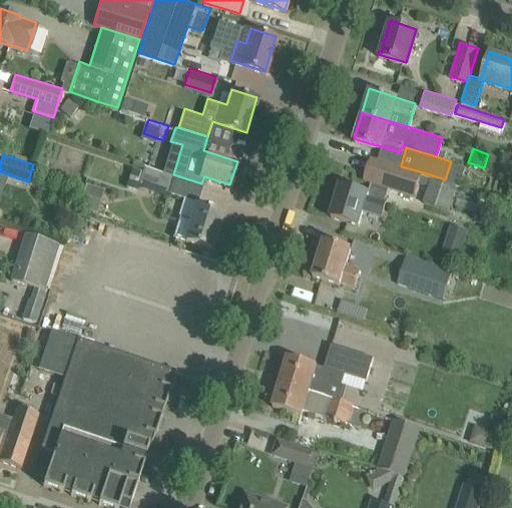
[(367,190),(340,182),(330,214),(357,222),(362,206),(381,212),(389,186),(416,194),(423,172),(401,166),(378,159),(370,156),(364,178),(371,180),(367,190)]
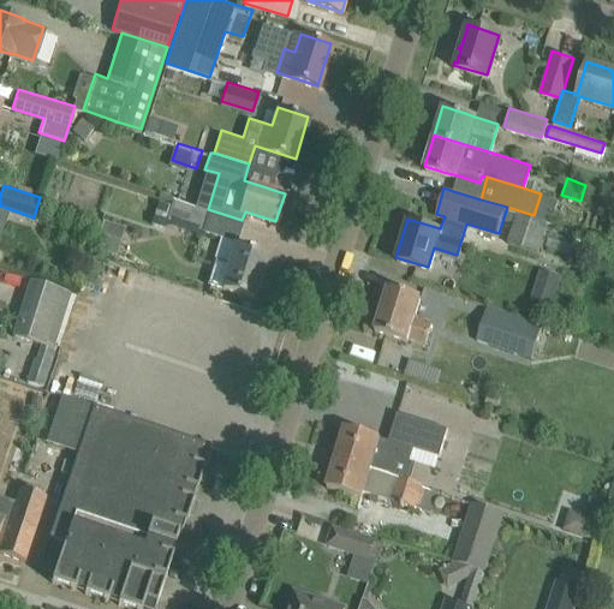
[(242,220),(208,209),(173,197),(171,203),(167,216),(236,238),(242,220)]
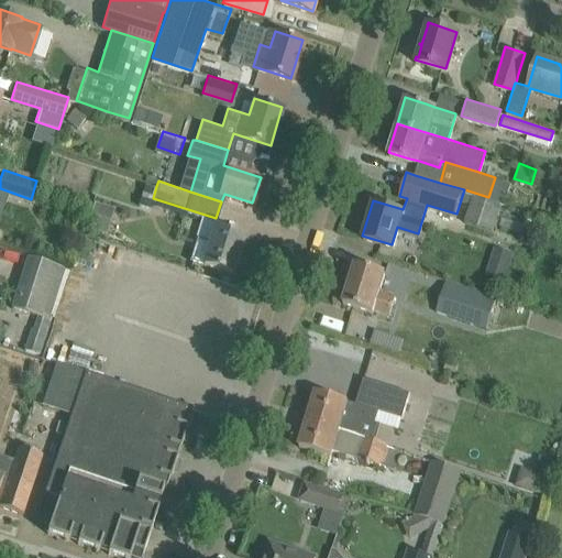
[(144,182),(138,203),(150,206),(153,198),(156,186),(144,182)]
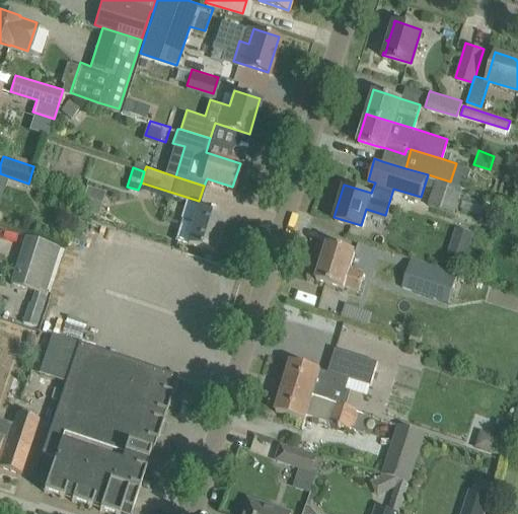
[(460,188),(436,179),(428,203),(453,212),(460,188)]
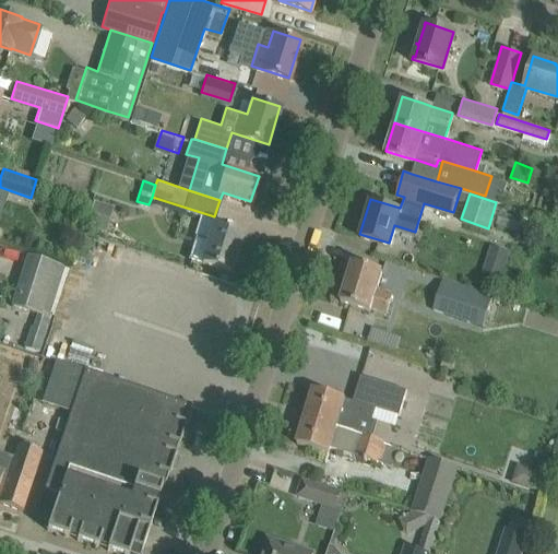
[(194,233),(188,256),(202,260),(201,260),(229,269),(241,231),(213,222),(209,237),(194,233)]
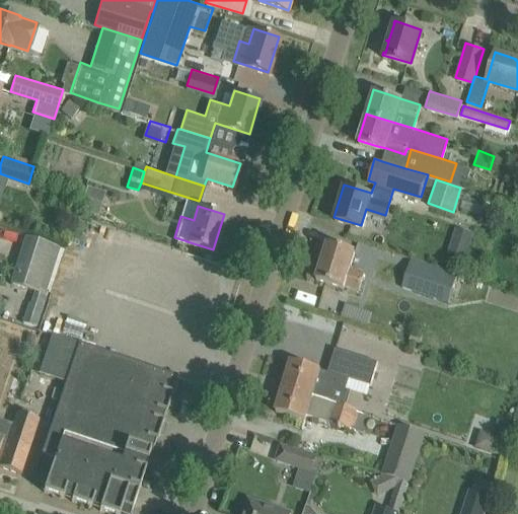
[(26,233),(10,281),(32,288),(22,318),(37,322),(60,244),(26,233)]
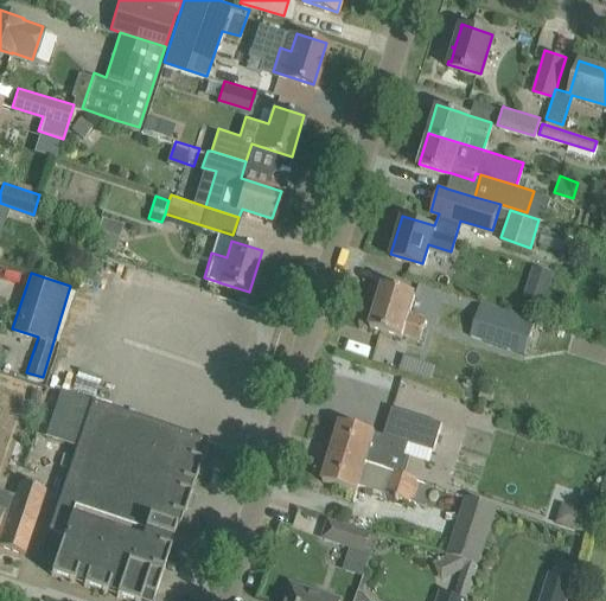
[(531,280),(527,293),(544,298),(548,286),(531,280)]
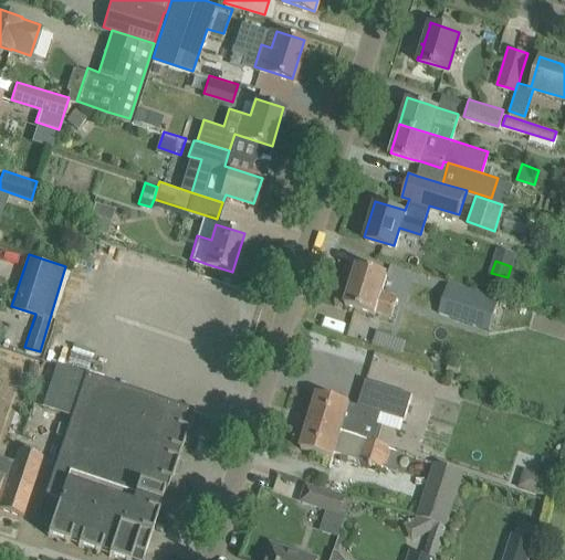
[(386,271),(356,262),(344,302),(374,310),(375,308),(390,313),(397,294),(380,289),(386,271)]
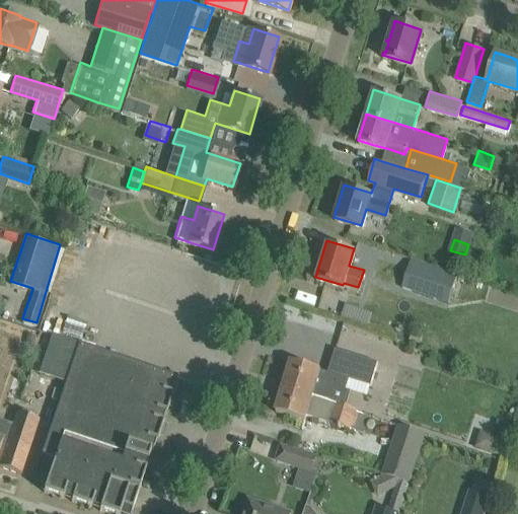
[(457,271),(458,269),(413,254),(399,292),(429,302),(432,295),(448,300),(451,293),(458,295),(461,287),(467,288),(471,275),(457,271)]
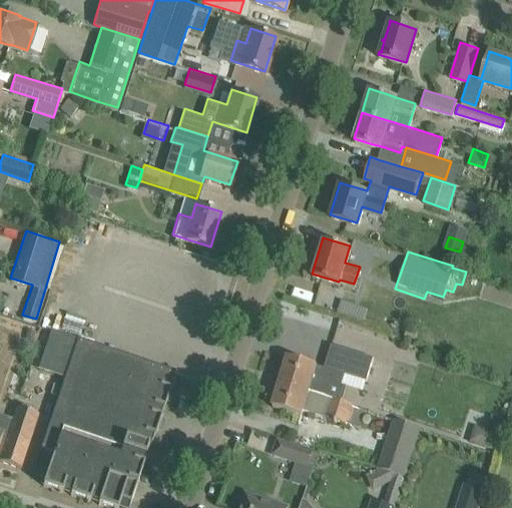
[(340,297),(335,309),(347,313),(352,302),(340,297)]
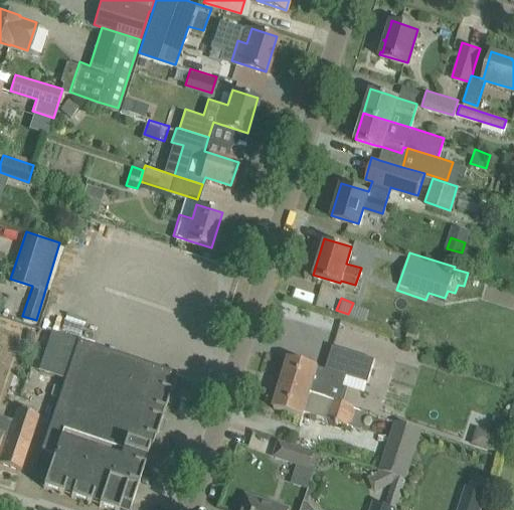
[(164,405),(165,405),(172,386),(170,386),(175,370),(77,337),(40,448),(53,452),(42,485),(61,491),(63,486),(72,489),(70,494),(90,500),(92,496),(100,498),(99,503),(118,509),(121,500),(131,504),(137,485),(136,484),(137,481),(138,482),(145,463),(143,462),(149,446),(150,446),(155,433),(156,434),(162,414),(161,413),(164,405)]
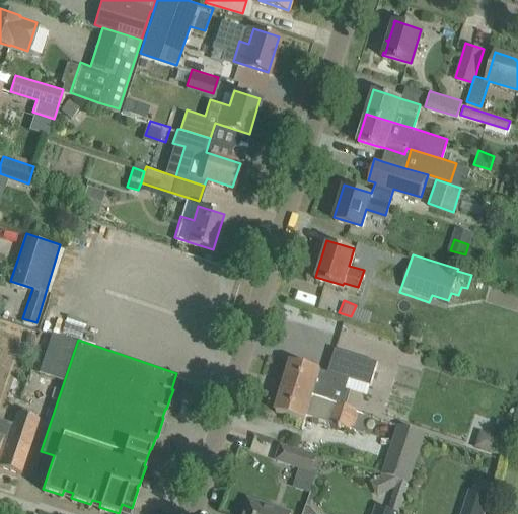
[(291,358),(283,383),(312,392),(329,397),(335,381),(346,385),(349,376),(370,382),(377,359),(335,346),(327,369),(291,358)]
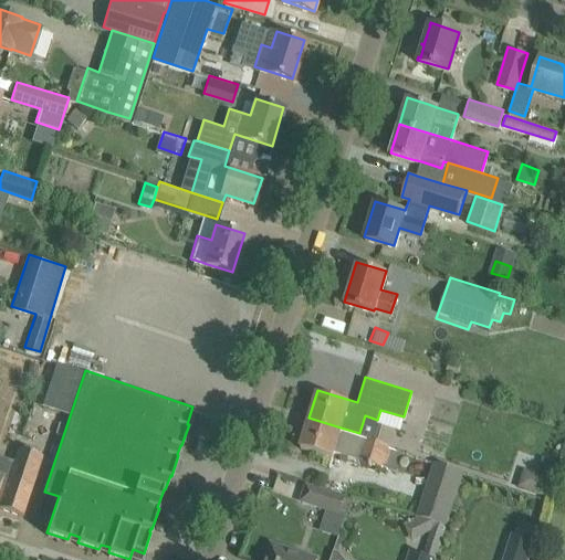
[(341,428),(309,418),(300,445),(332,455),(334,448),(358,456),(380,464),(382,462),(396,467),(400,454),(405,455),(406,451),(387,444),(364,436),(365,435),(341,428)]
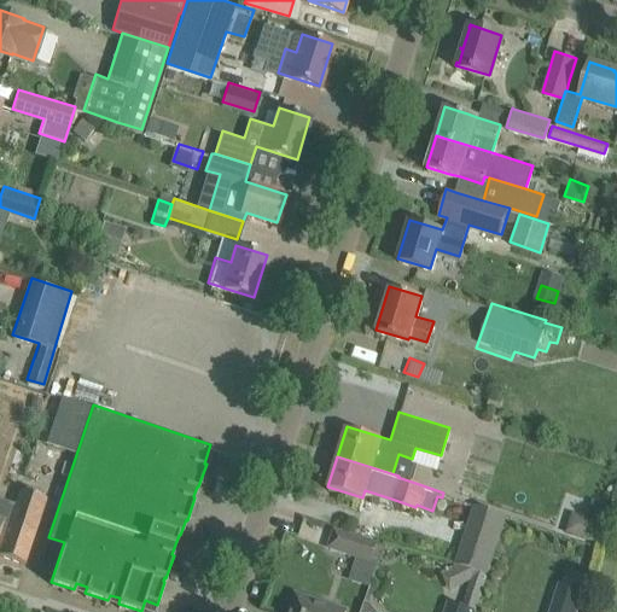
[(0,552),(24,560),(46,495),(21,487),(15,502),(0,496),(0,552)]
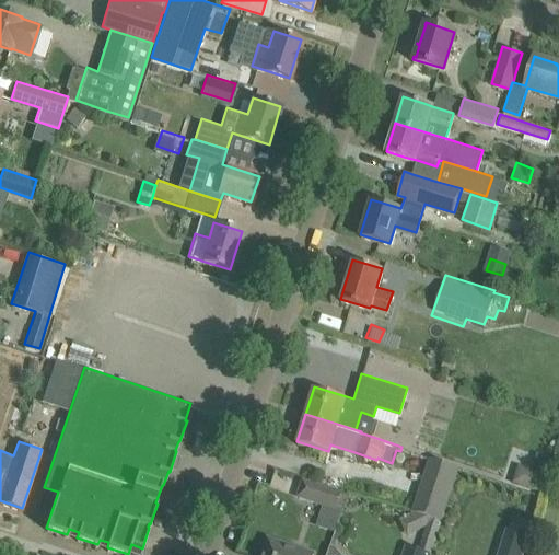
[(430,455),(411,508),(419,510),(441,518),(459,465),(430,455)]
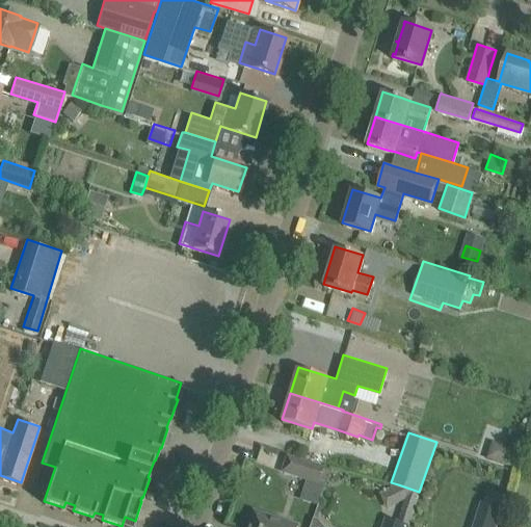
[(489,454),(513,462),(519,444),(495,437),(489,454)]
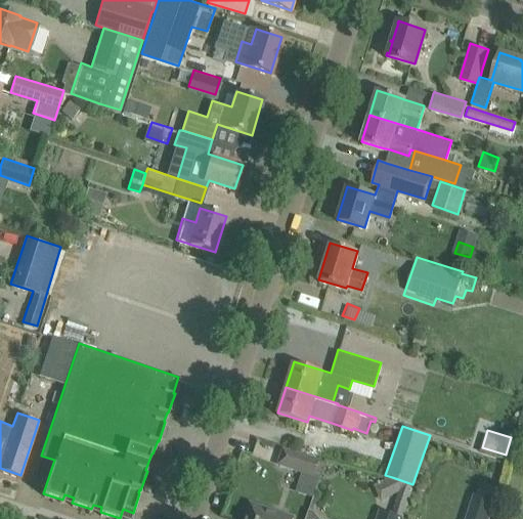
[(255,452),(275,456),(277,438),(257,436),(255,452)]
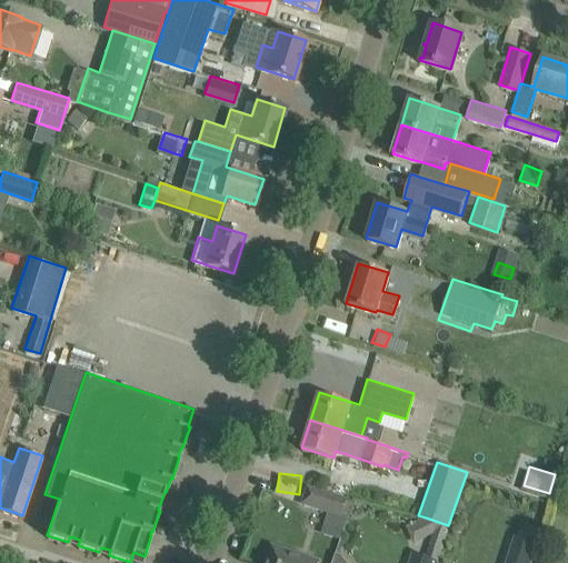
[(307,482),(301,501),(329,510),(348,515),(354,499),(349,498),(349,495),(307,482)]
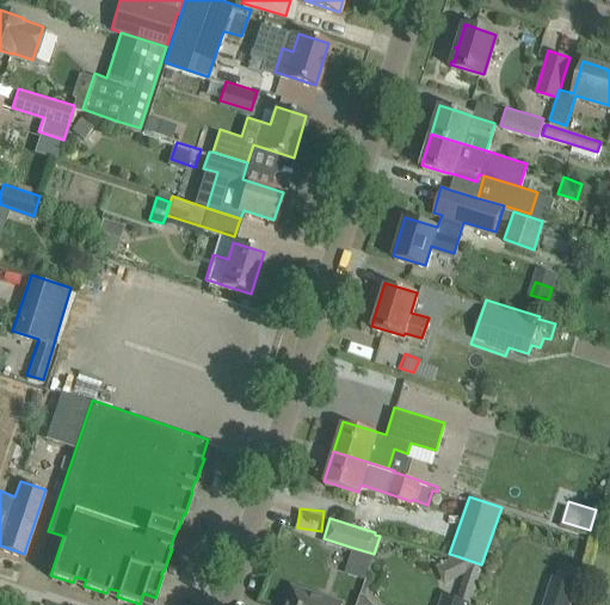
[(443,591),(438,604),(468,604),(470,600),(469,600),(481,565),(457,556),(438,566),(445,581),(463,573),(456,596),(443,591)]
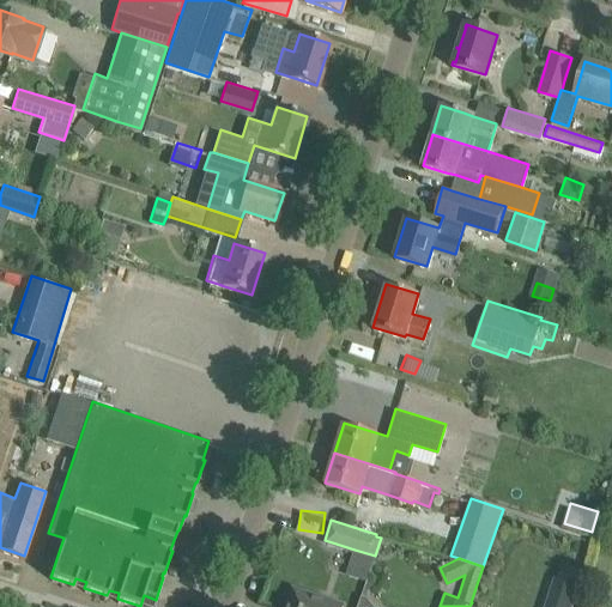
[(556,575),(545,606),(570,606),(580,583),(556,575)]
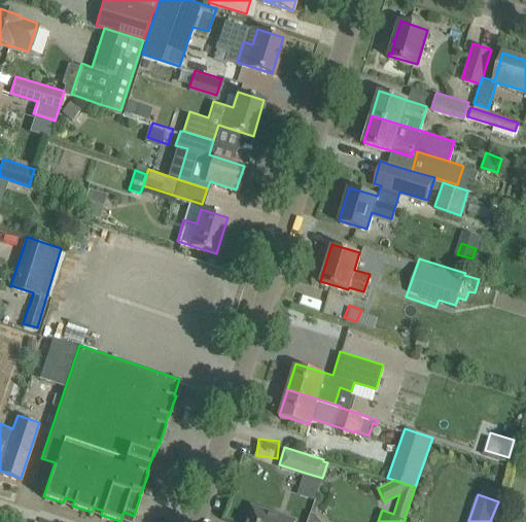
[(292,521),(294,519),(251,503),(245,521),(292,521)]
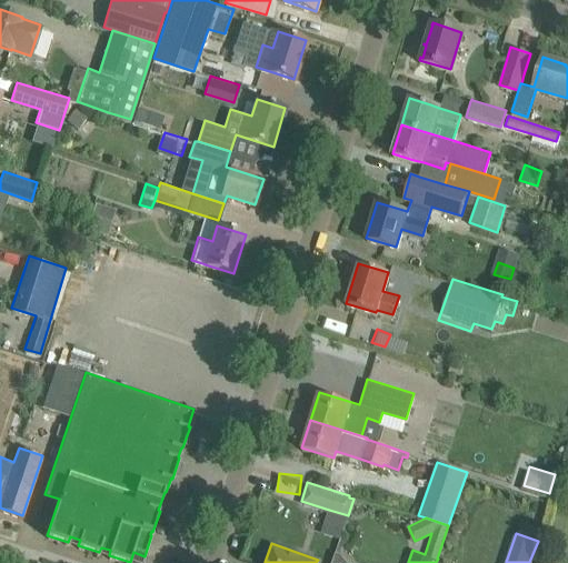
[(335,551),(330,562),(348,562),(340,553),(335,551)]
